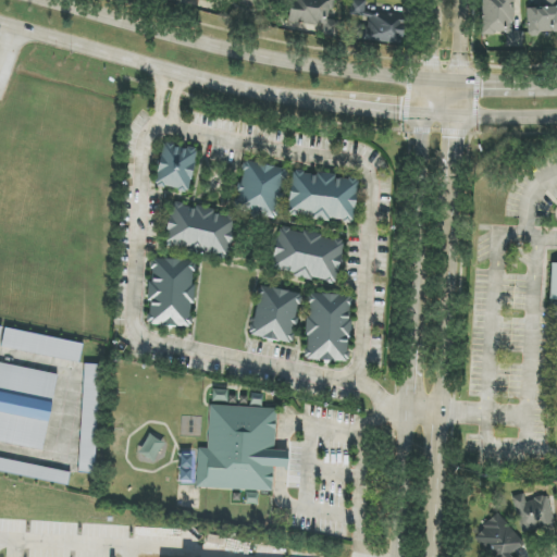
[(289,0),(287,23),(321,26),(320,35),(336,37),(338,20),(327,20),(329,9),(334,9),(334,0),(299,0),(299,1),(291,0),(289,0)]
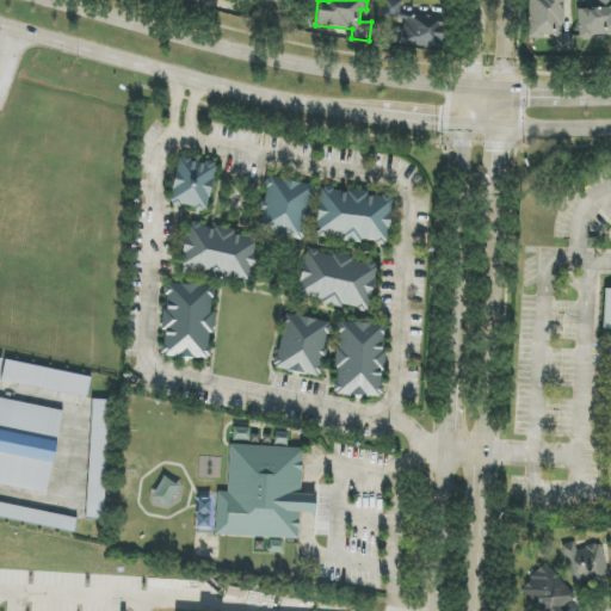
[(393,44),(440,49),(444,17),(412,13),(412,18),(399,17),(401,2),(386,0),(383,18),(395,19),(393,44)]
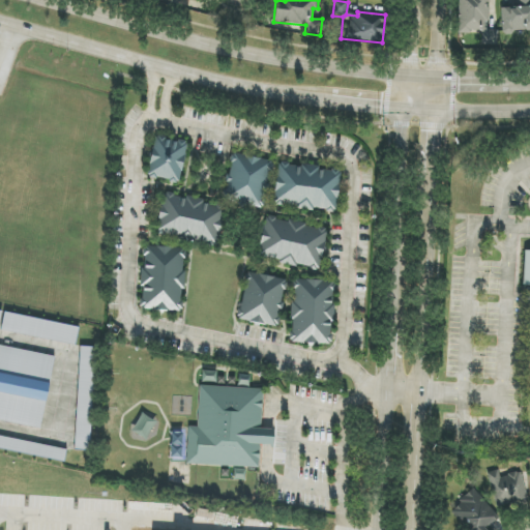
[(498,45),(498,30),(489,30),(489,0),(459,0),(459,32),(481,32),(481,45),(498,45)]
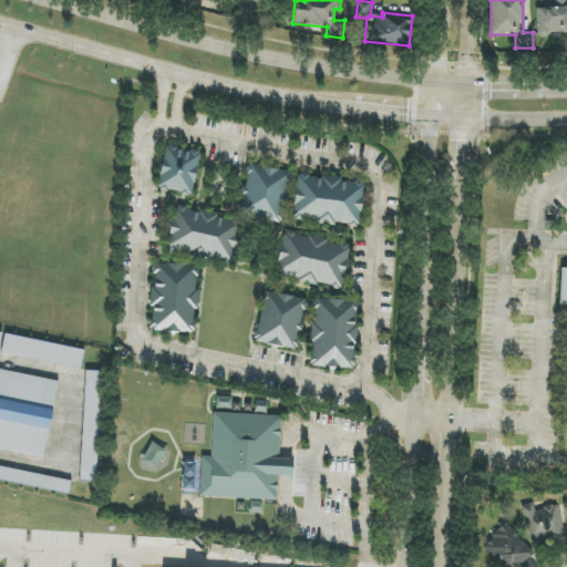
[(566,0),(553,0),(554,8),(536,8),(537,34),(566,33),(566,0)]
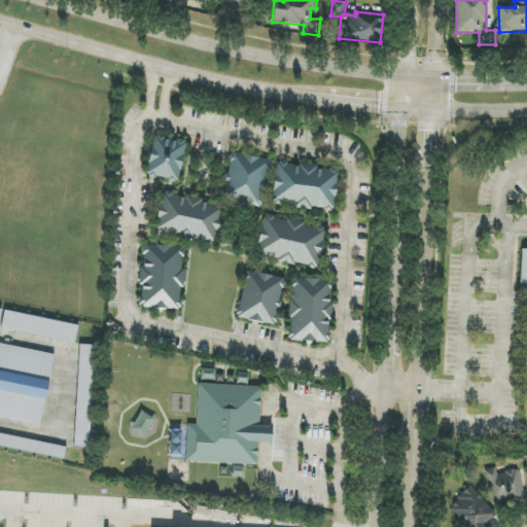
[(178,182),(186,142),(154,136),(146,176),(178,182)]
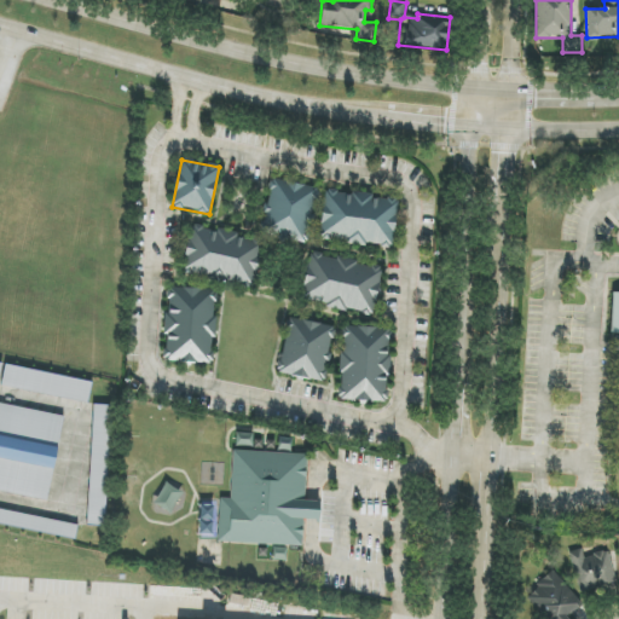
[(319,189),(272,178),(259,235),(306,246),(319,189)]
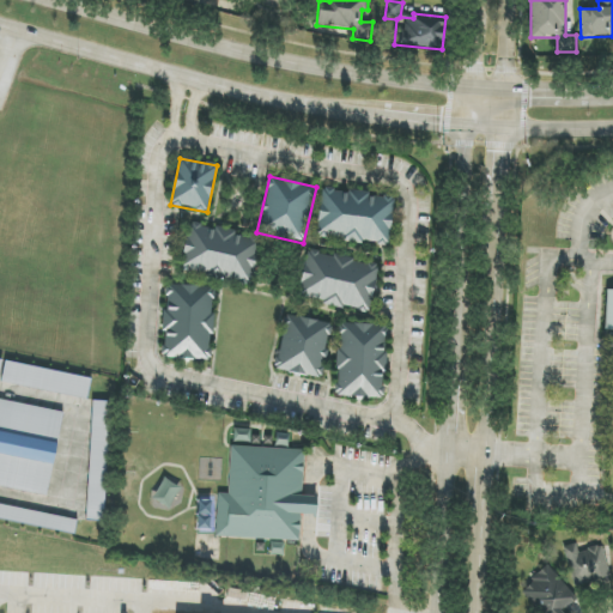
[(389,244),(394,199),(369,195),(370,193),(321,188),(316,237),(389,244)]
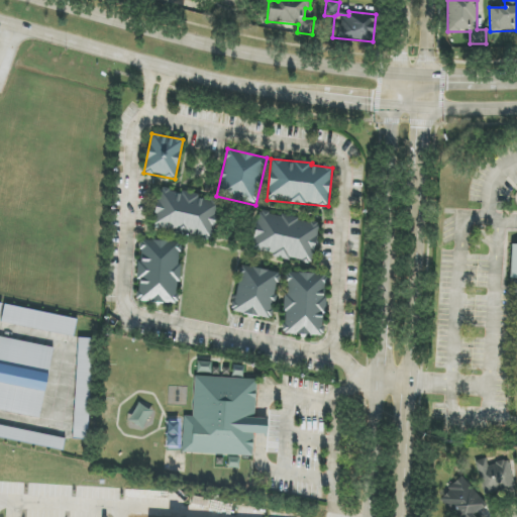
[(152,230),(213,238),(218,202),(200,200),(201,195),(158,189),(152,230)]
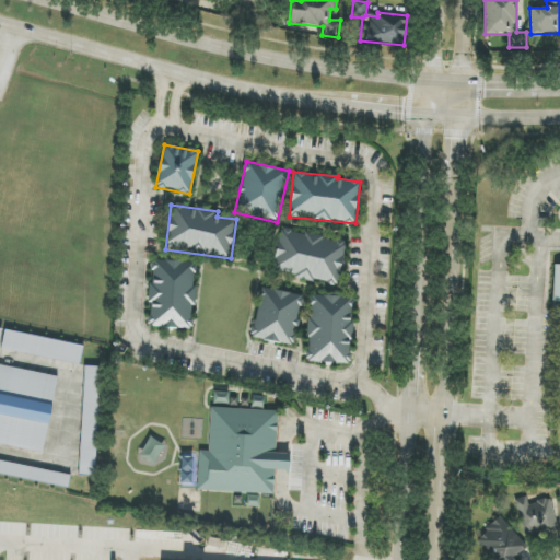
[(337,286),(347,243),(281,229),(271,271),(337,286)]
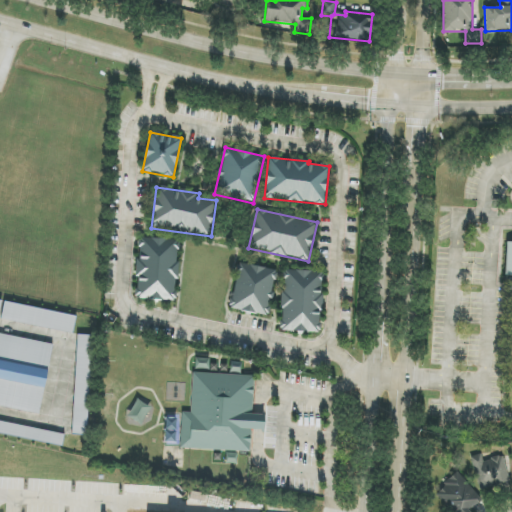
[(179,240),(139,238),(136,299),(176,301),(179,240)]
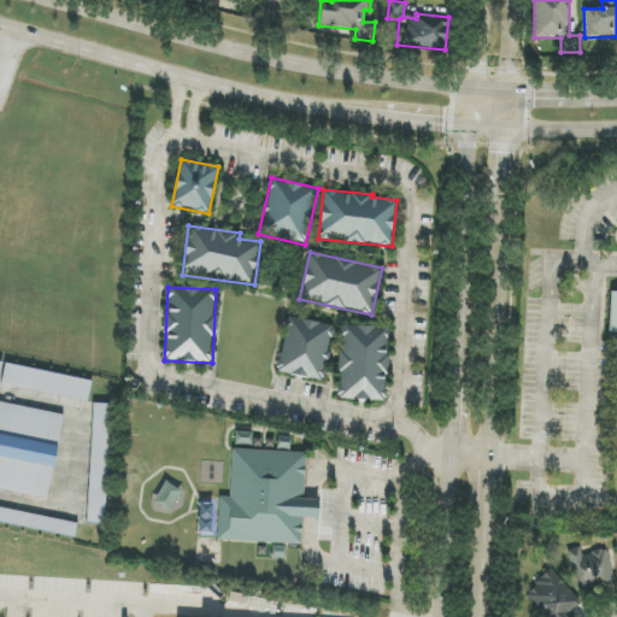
[(334,325),(288,317),(277,372),(323,381),(334,325)]
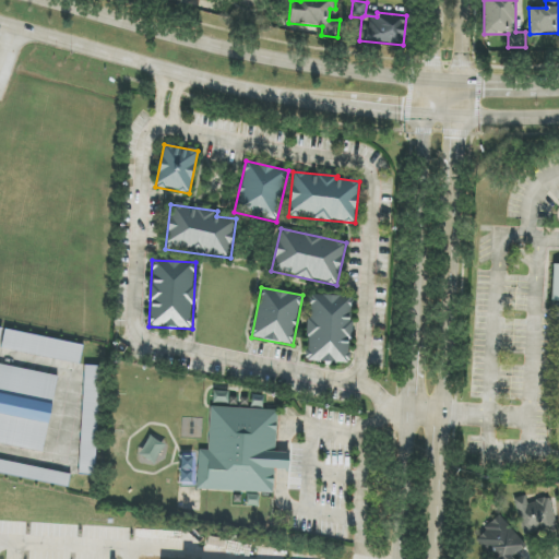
[(306,361),(349,364),(351,336),(353,297),(309,295),(306,361)]
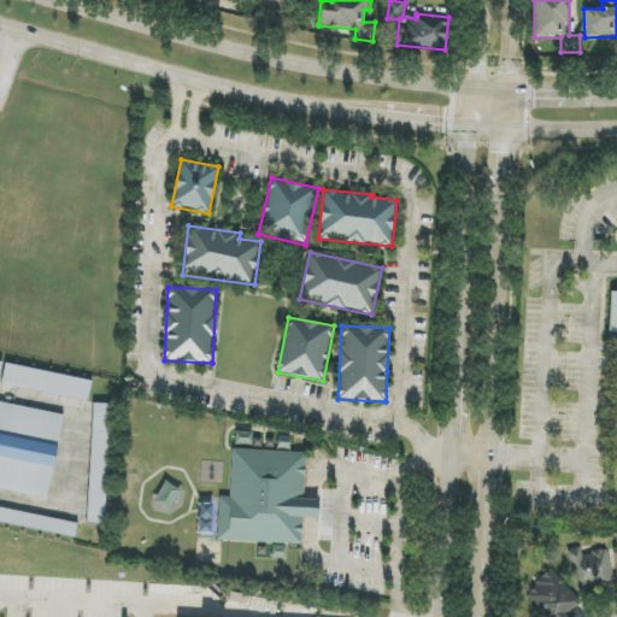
[(88,401),(92,380),(5,364),(1,386),(88,401)]
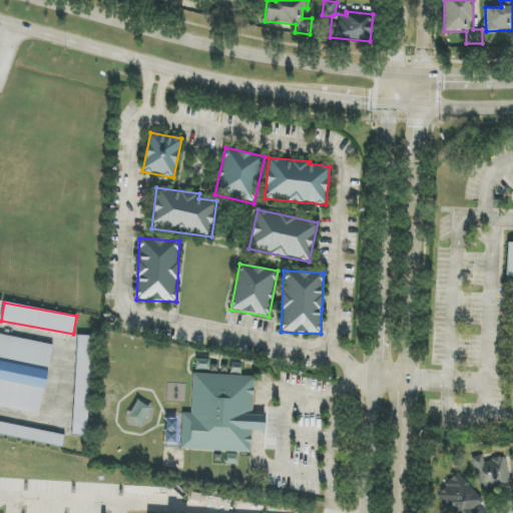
[(52,345),(0,334),(0,407),(40,415),(52,345)]
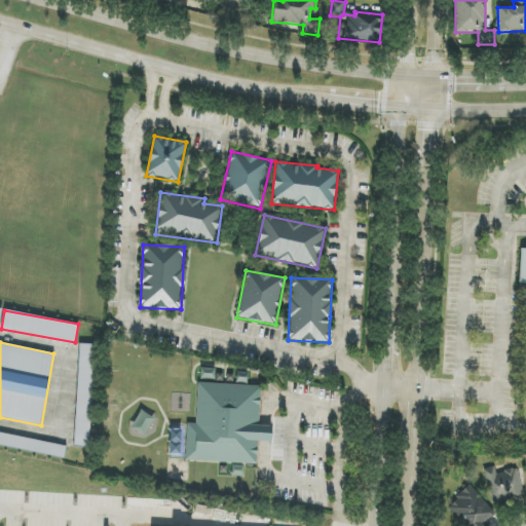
[(74,447),(89,448),(95,344),(79,344),(74,447)]
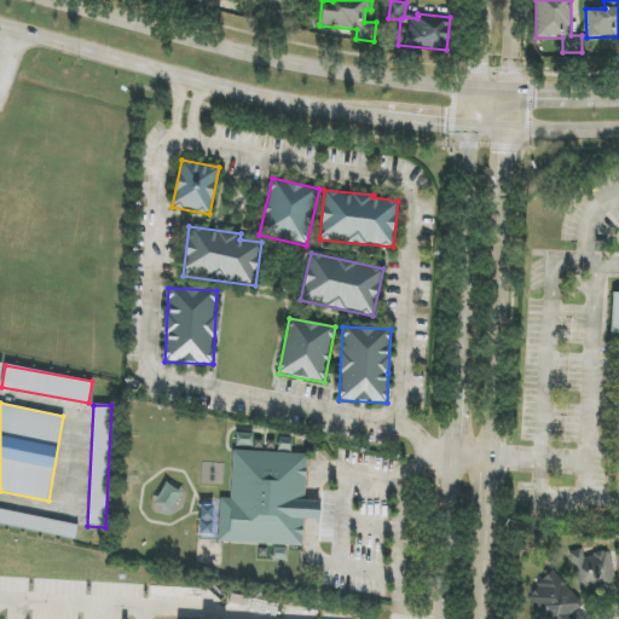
[(307,455),(233,451),(231,499),(220,498),(218,543),(302,547),(304,520),(319,521),(320,501),(305,501),(307,455)]
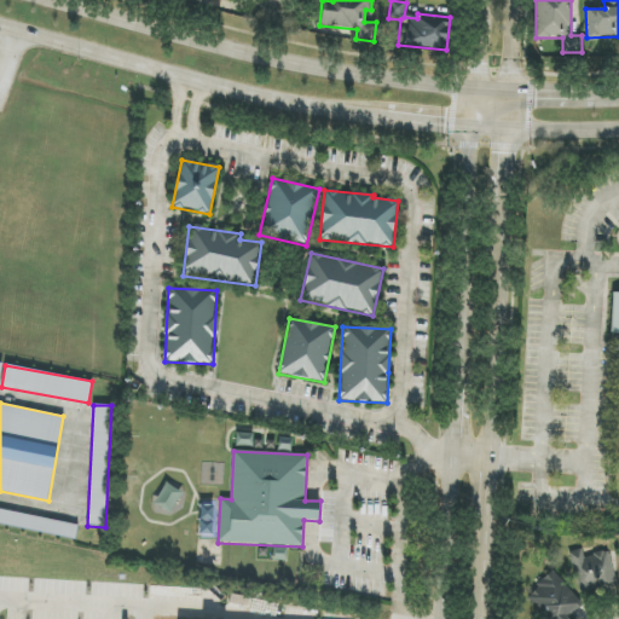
[(0,522),(76,537),(79,522),(0,508),(0,522)]
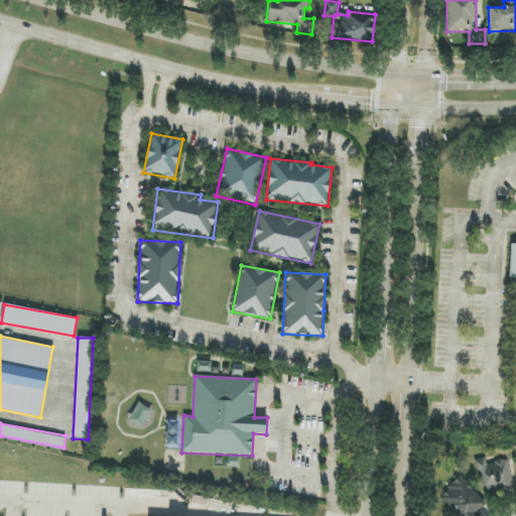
[(514,486),(508,459),(488,464),(487,458),(475,461),(483,494),(514,486)]
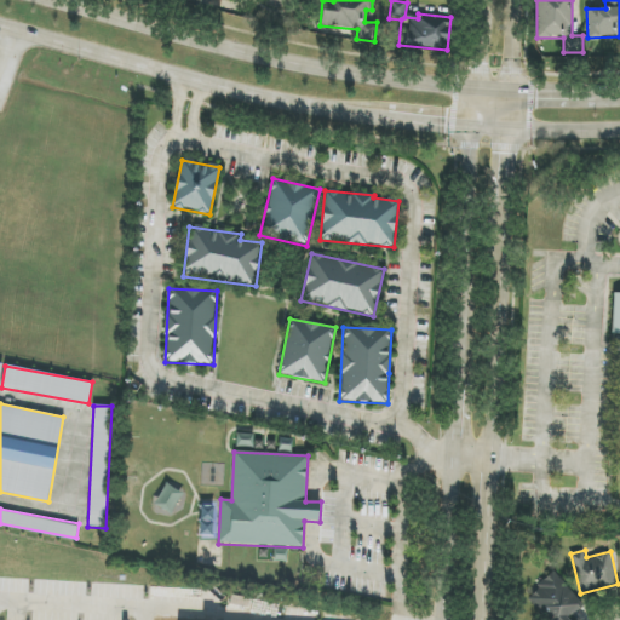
[(577,619),(578,592),(562,592),(562,579),(532,578),(530,608),(546,608),(545,619),(577,619)]
